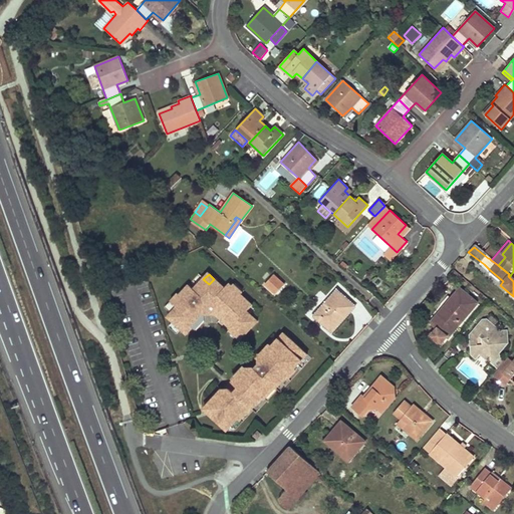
[(275,294),(284,284),(273,274),(264,285),(275,294)]
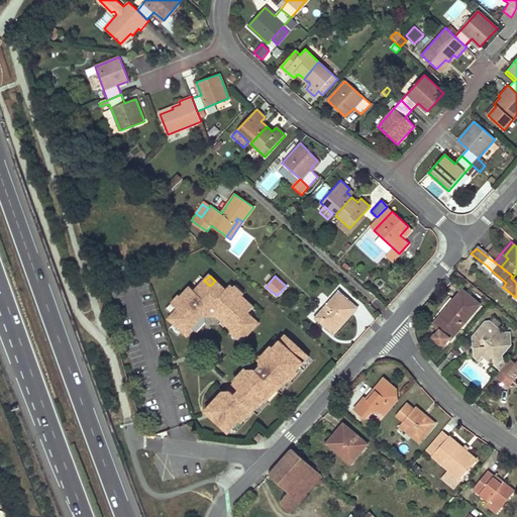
[(166,322),(163,325),(169,330),(178,338),(183,343),(194,331),(190,328),(193,324),(204,323),(204,318),(217,316),(216,318),(242,341),(260,323),(247,313),(252,307),(229,286),(226,290),(215,281),(210,286),(204,281),(190,297),(185,293),(176,303),(173,302),(166,309),(172,315),(166,322)]
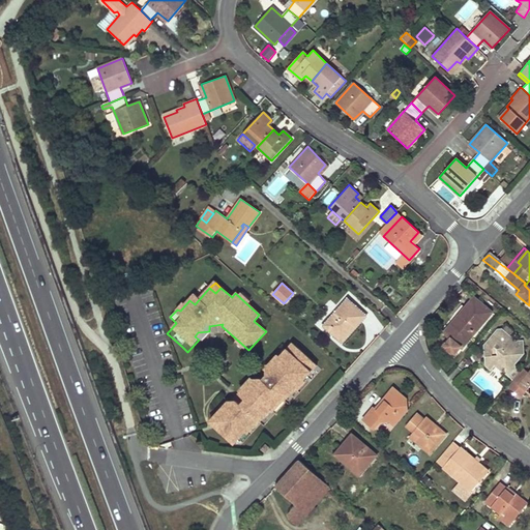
[(463,316),(448,335),(450,337),(444,346),(454,354),(461,346),(463,348),(492,312),(473,296),(459,313),(463,316)]
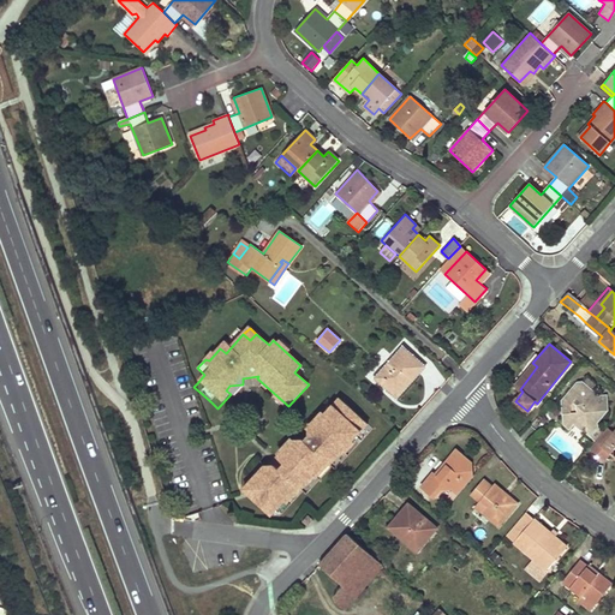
[(424,366),(402,346),(375,377),(396,398),(424,366)]
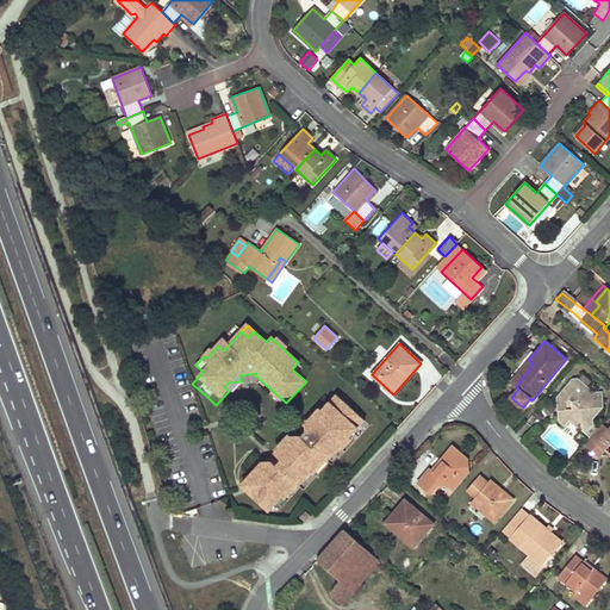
[(516,386),(533,363),(528,360),(528,361),(511,383),(516,386)]
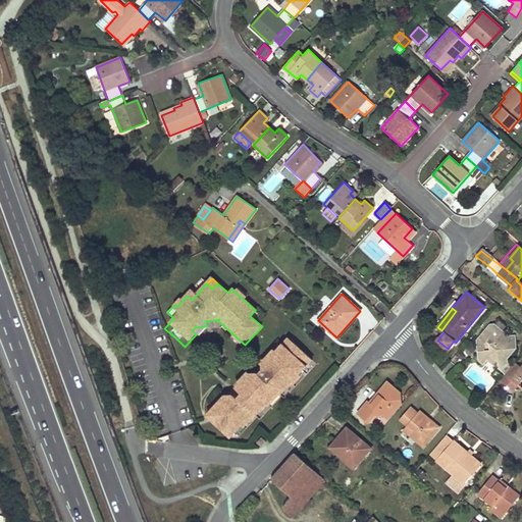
[(167,312),(161,319),(167,325),(173,318),(167,312)]
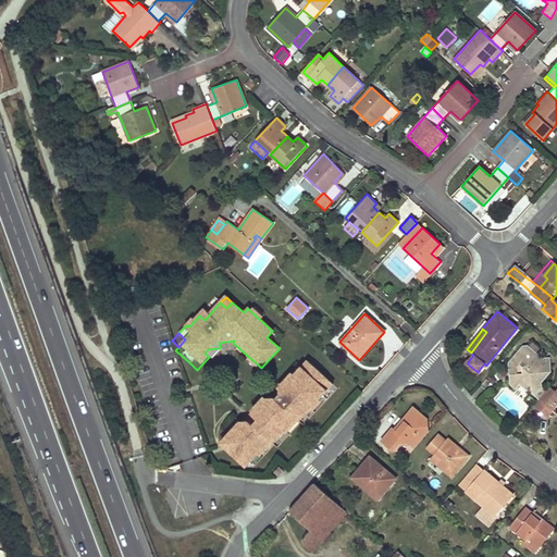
[(508,382),(515,387),(519,382),(527,390),(530,385),(539,385),(540,380),(548,370),(546,357),(541,357),(527,344),(520,345),(508,359),(514,363),(515,371),(508,372),(508,382)]
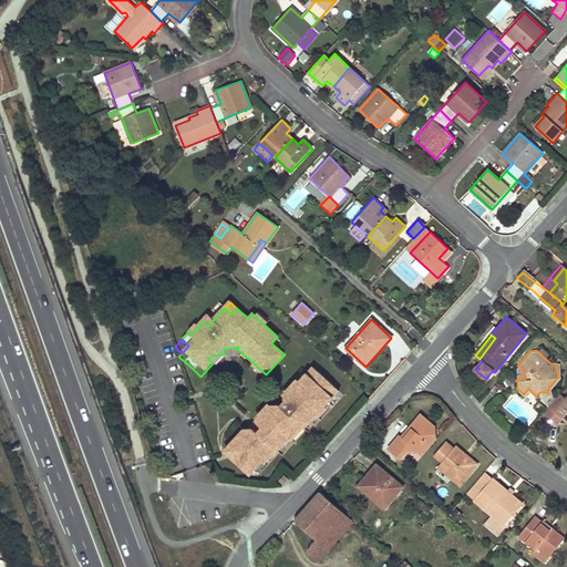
[(195,371),(185,362),(181,368),(191,377),(195,371)]
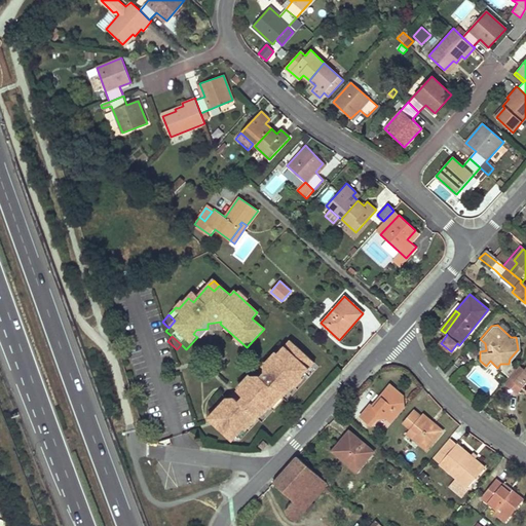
[(224,398),(205,418),(230,441),(251,416),(254,419),(276,395),(279,398),(311,362),(287,339),(262,367),(262,371),(258,375),(250,375),(237,389),(238,392),(241,396),(237,400),(234,397),(226,398),(224,398)]
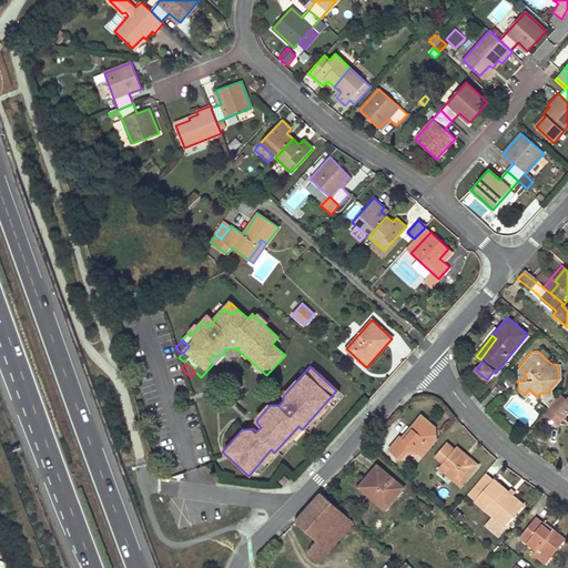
[(567,398),(567,399),(560,394),(549,407),(563,418),(567,412),(567,398)]
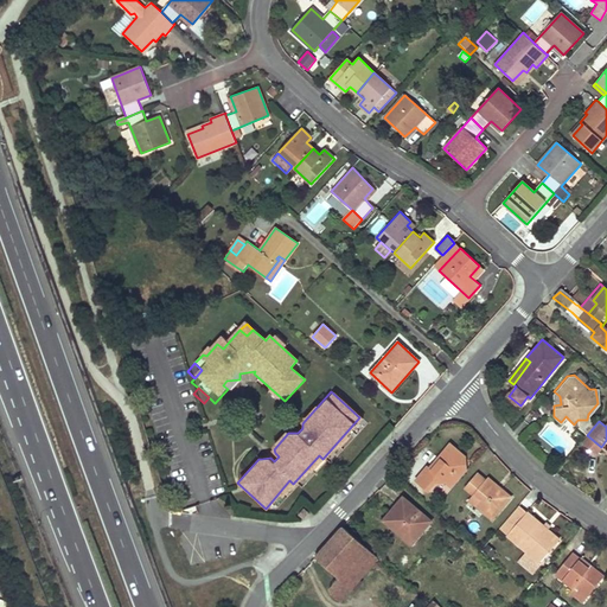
[(587,435),(581,441),(596,454),(601,447),(587,435)]
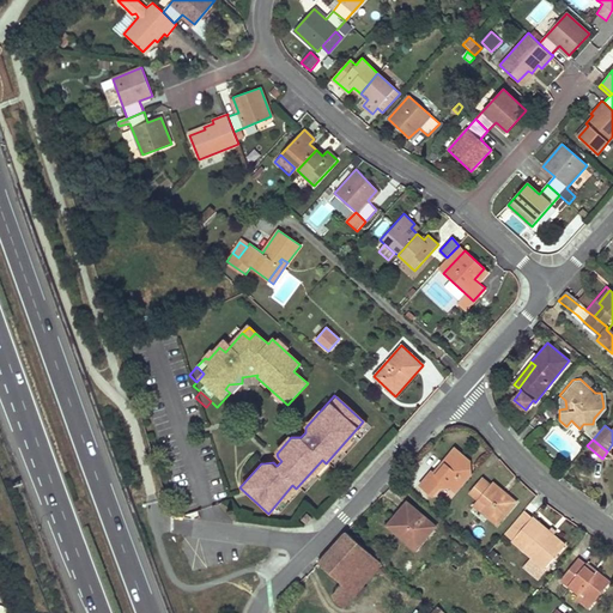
[(434,471),(420,485),(434,496),(441,487),(449,486),(455,492),(471,474),(463,469),(471,461),(456,449),(436,473),(434,471)]
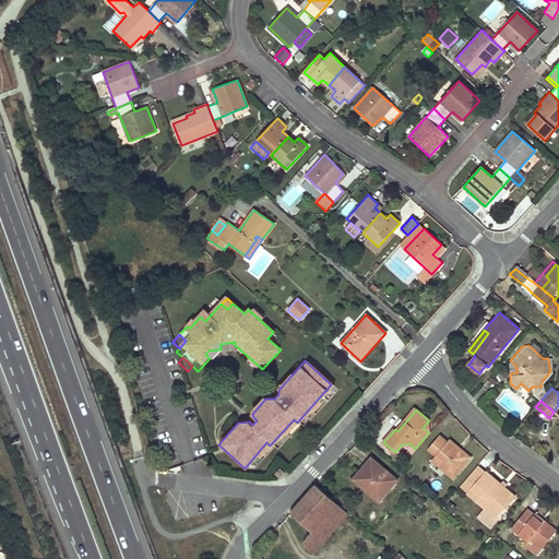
[(249,413),(240,423),(249,421),(252,425),(257,420),(253,417),(252,414),(249,413)]
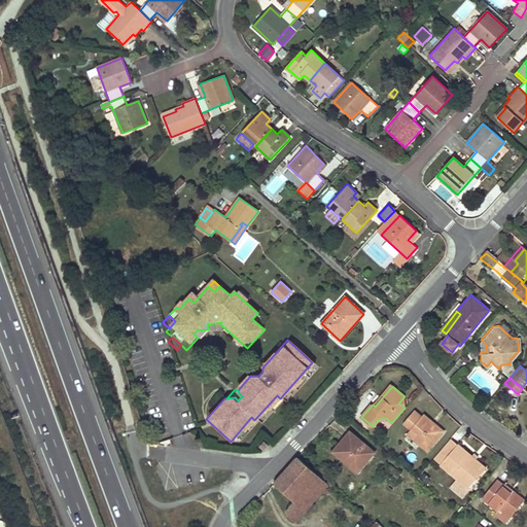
[(423,416),(415,410),(405,422),(417,432),(413,436),(427,449),(444,430),(424,414),(423,416)]
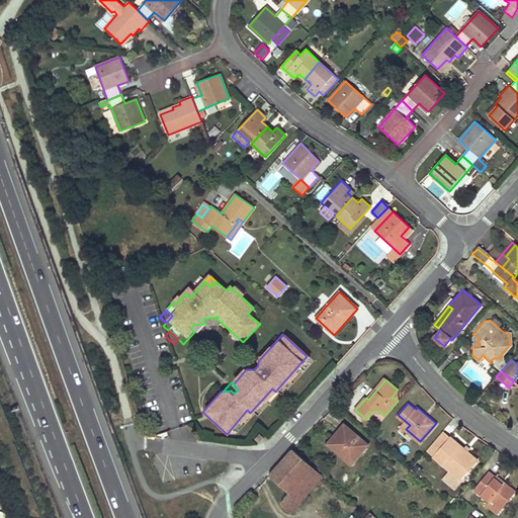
[(340,427),(327,443),(352,465),(366,448),(368,445),(344,423),(340,427)]
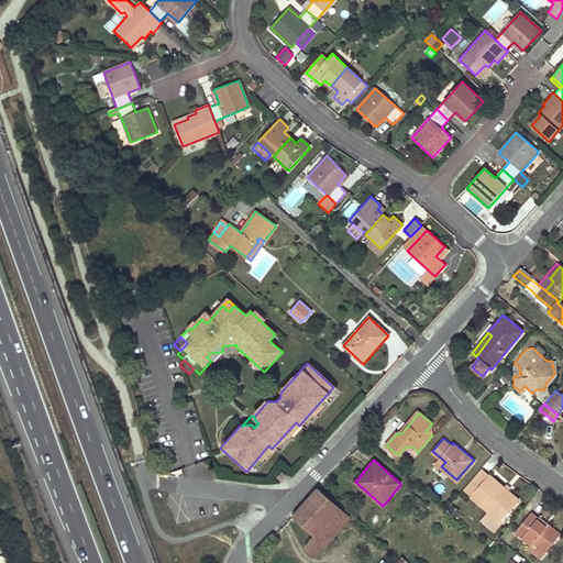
[(519,498),(482,467),(463,489),(488,510),(481,519),(493,529),(500,520),(519,498)]
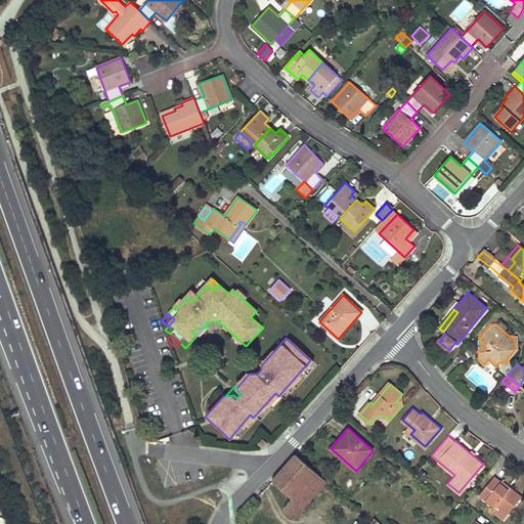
[(263,438),(258,443),(261,446),(266,441),(263,438)]
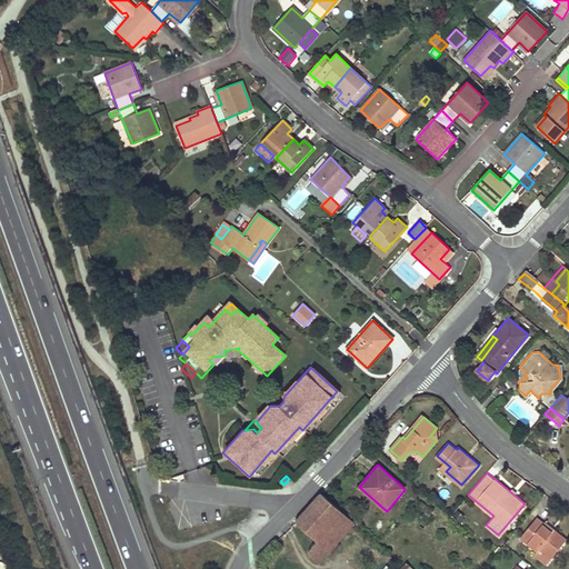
[(320,495),(295,522),(317,543),(342,515),(320,495)]
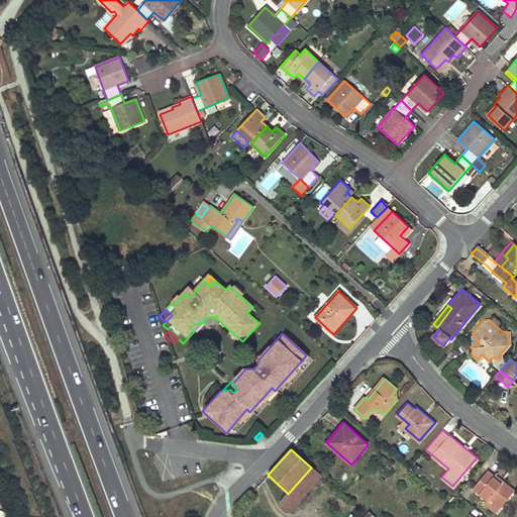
[(311,468),(288,494),(298,502),(321,476),(311,468)]
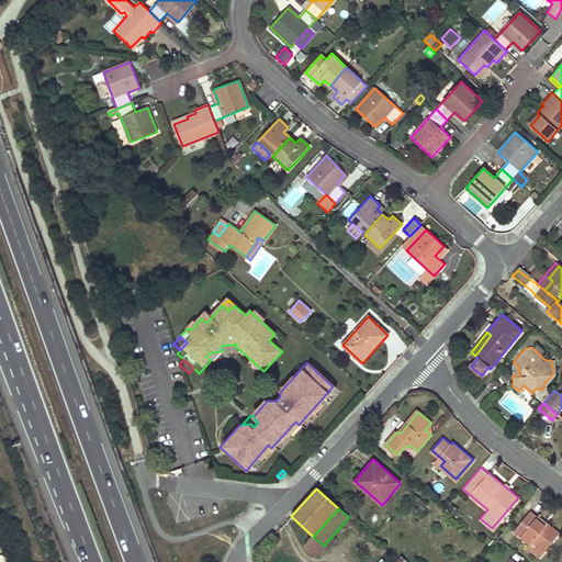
[(537,516),(529,510),(514,530),(530,543),(531,541),(543,551),(559,532),(546,523),(544,525),(536,518),(537,516)]
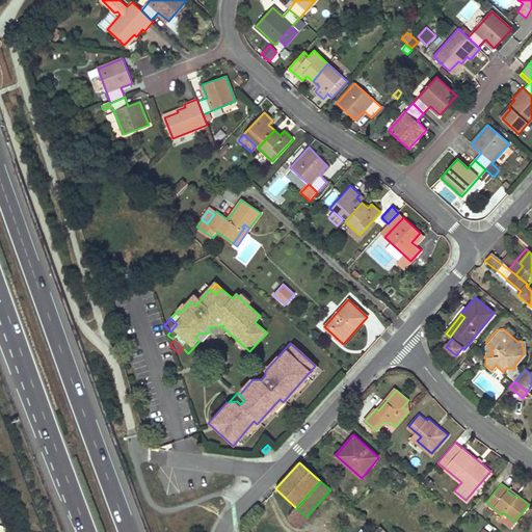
[(296,528),(307,516),(296,508),(289,516),(290,522),(296,528)]
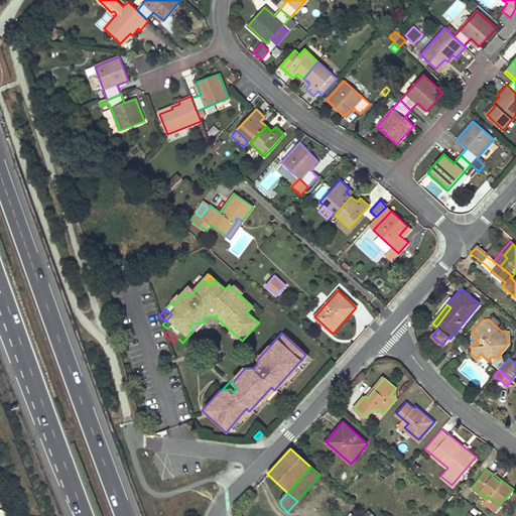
[(484,503),(495,511),(499,506),(488,497),(487,499),(484,503)]
